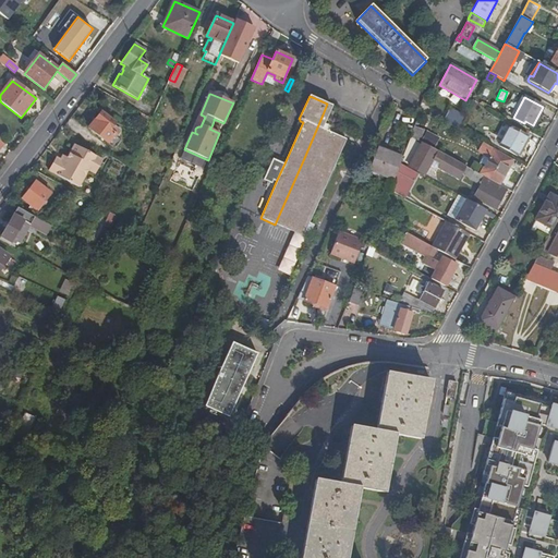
[(304,158),(275,225),(303,237),(346,140),(322,129),(331,106),(327,104),(323,114),(304,158)]
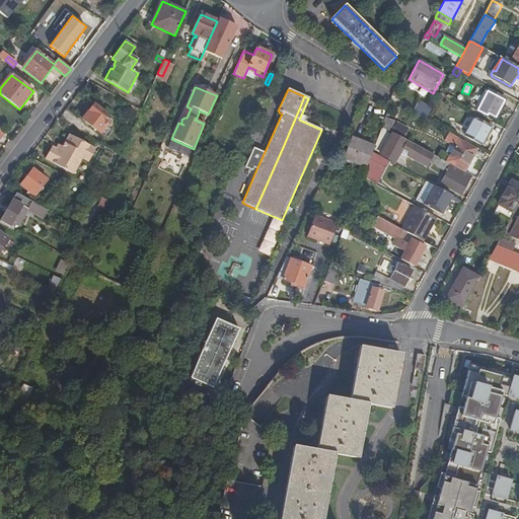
[(447,102),(439,97),(435,103),(443,108),(447,102)]
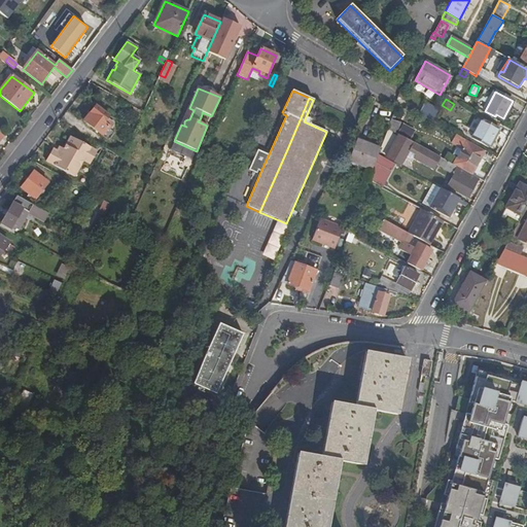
[(440,110),(425,103),(423,108),(436,115),(440,110)]
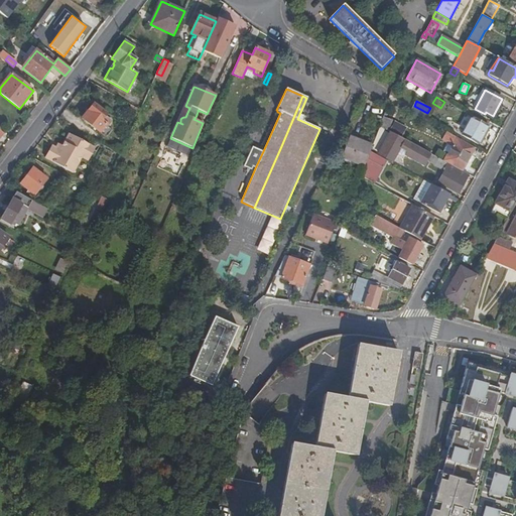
[(105,116),(107,114),(94,104),(82,119),(100,133),(106,125),(108,126),(112,121),(105,116)]
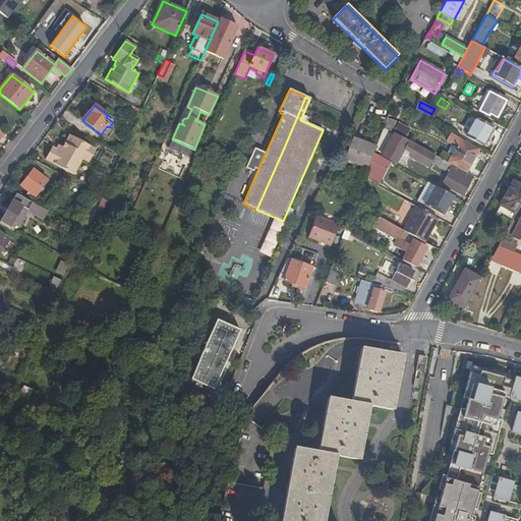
[(187,107),(182,116),(187,118),(191,109),(187,107)]
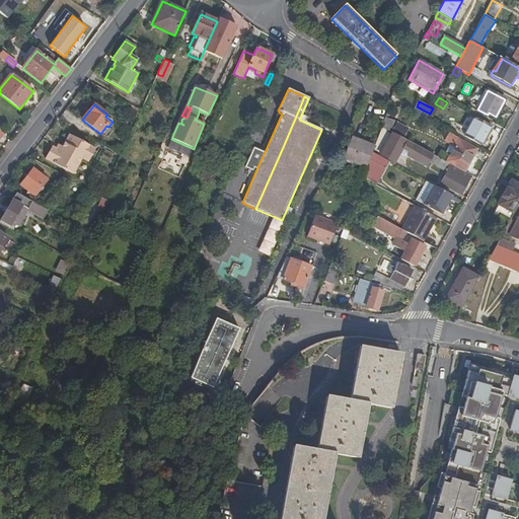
[(417,106),(412,115),(426,121),(430,114),(417,106)]
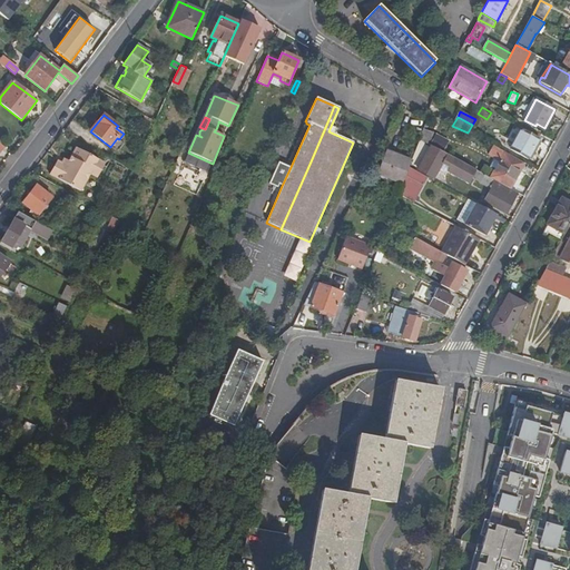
[(528,159),(541,135),(519,123),(516,128),(521,131),(511,150),(528,159)]
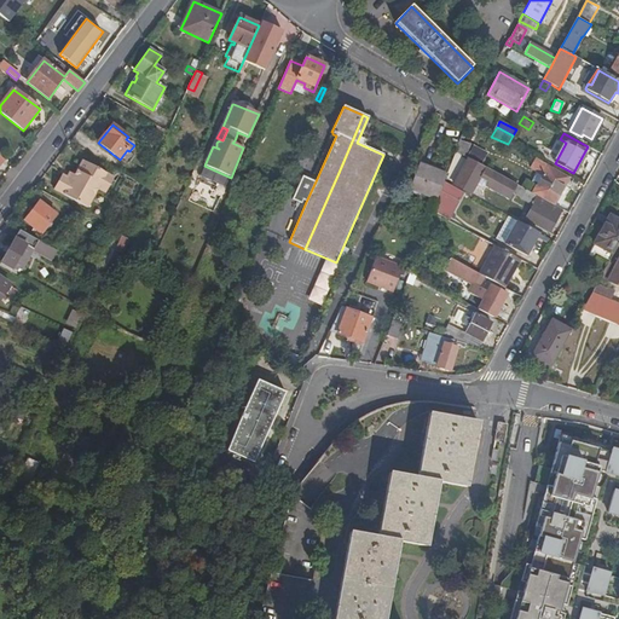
[(474,148),(468,158),(481,166),(487,156),(474,148)]
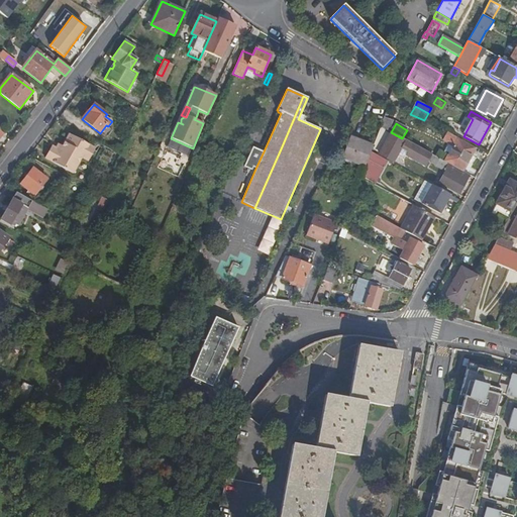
[(447,132),(442,141),(453,147),(457,138),(447,132)]
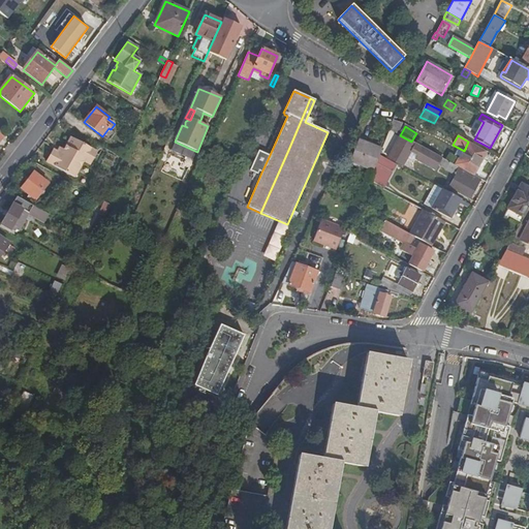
[(89,165),(96,152),(70,137),(63,150),(61,154),(57,152),(53,150),(45,162),(73,178),(83,162),(89,165)]
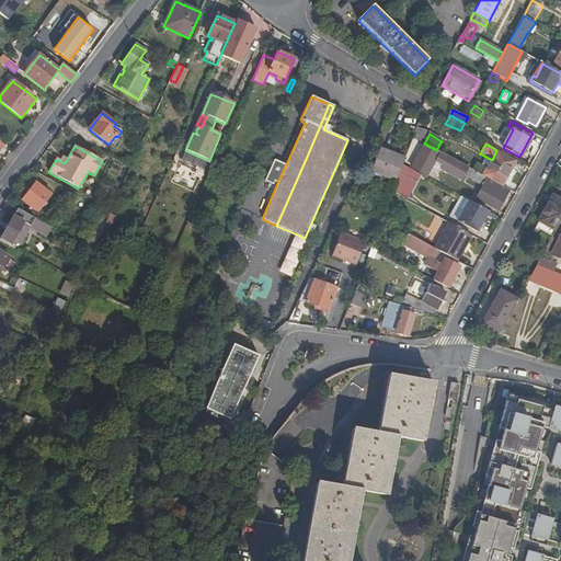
[(485,178),(483,176),(441,152),(439,155),(424,146),(412,168),(427,176),(435,161),(443,165),(441,170),(461,181),(465,175),(471,180),(471,181),(481,186),(485,178)]
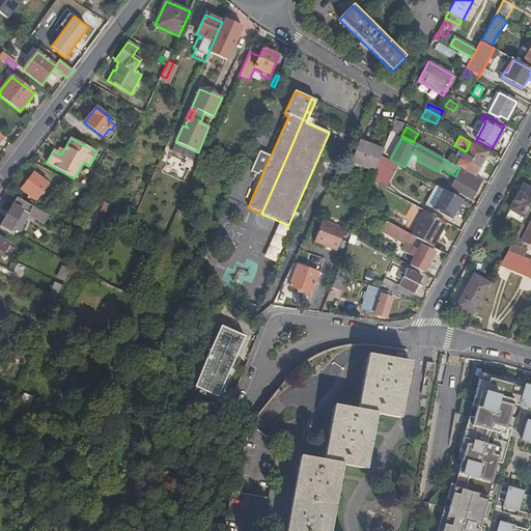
[(475,176),(488,152),(470,142),(466,151),(457,167),(459,168),(462,169),(475,176)]
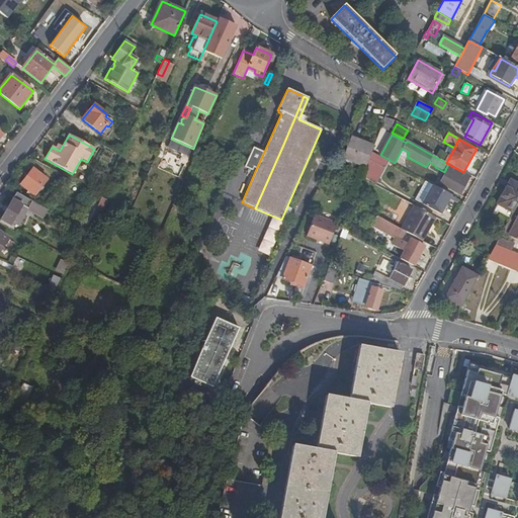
[(368,162),(372,153),(373,148),(362,144),(350,140),(343,158),(366,167),(368,162)]
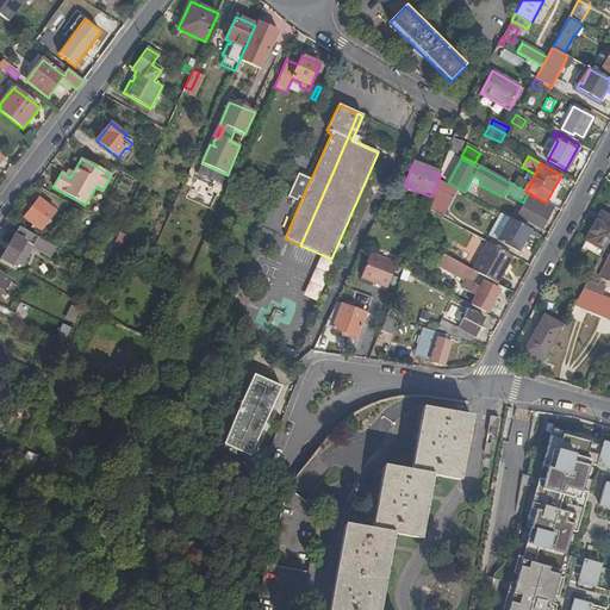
[(287,197),(296,200),(306,178),(298,174),(287,197)]
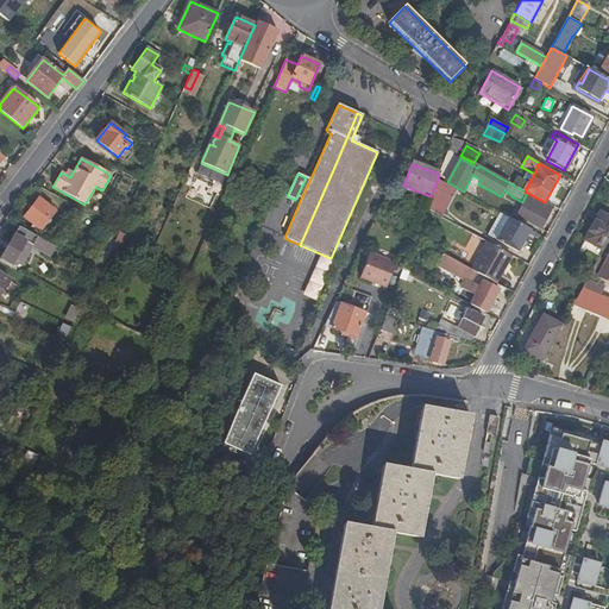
[(306,177),(295,200),(297,201),(299,198),(301,199),(311,179),(306,177)]
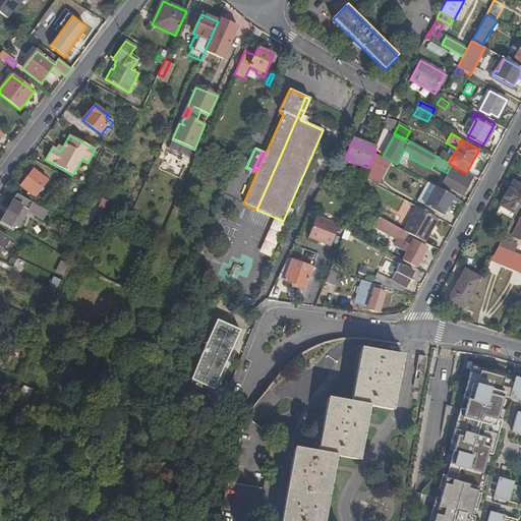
[(388,171),(392,163),(374,154),(370,163),(388,171)]
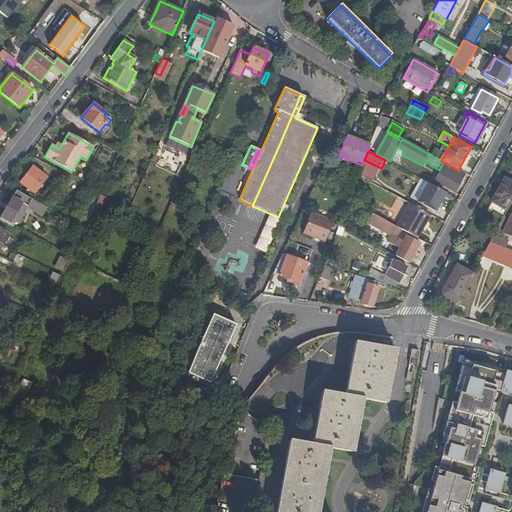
[(358,176),(373,184),(381,168),(364,160),(362,165),(358,176)]
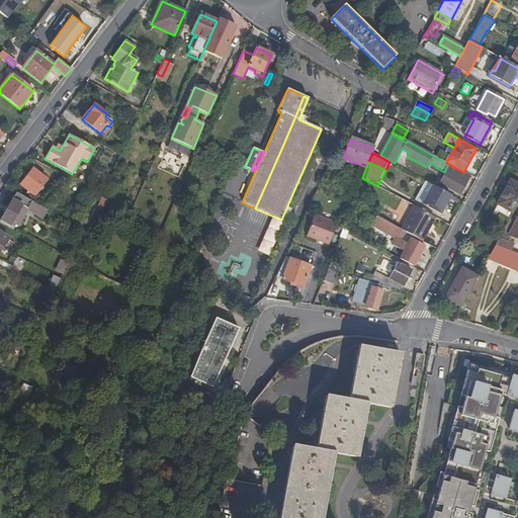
[(464,186),(469,176),(463,172),(450,165),(440,183),(459,194),(462,190),(464,186)]
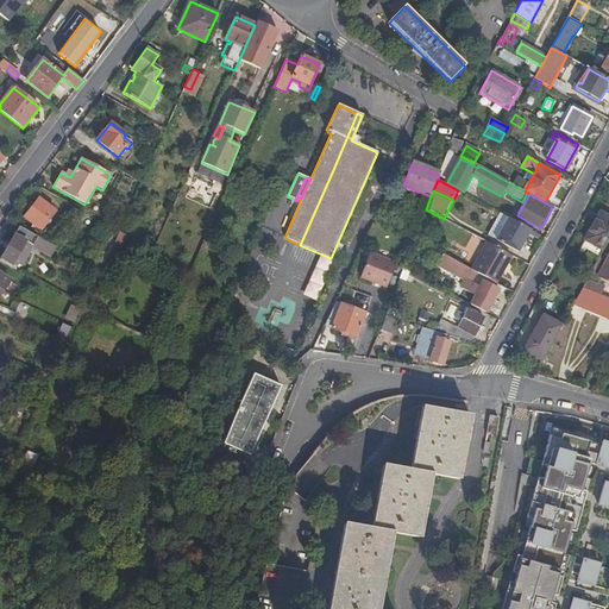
[(55,212),(38,199),(24,218),(38,228),(36,231),(39,233),(55,212)]
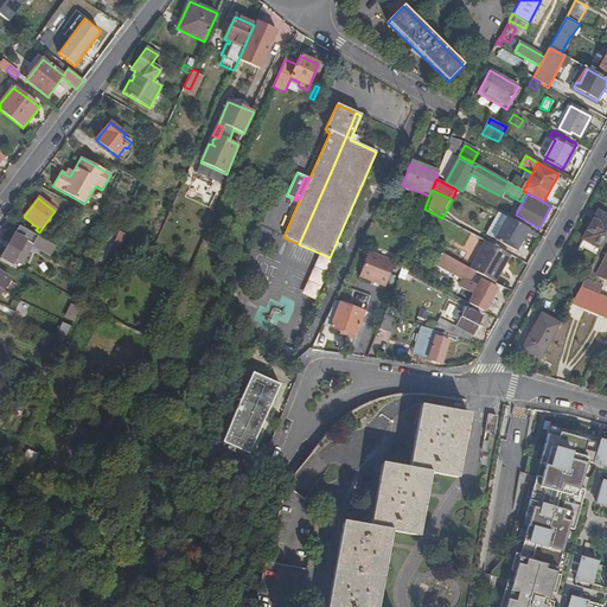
[(601,249),(606,238),(606,217),(598,212),(582,240),(601,249)]
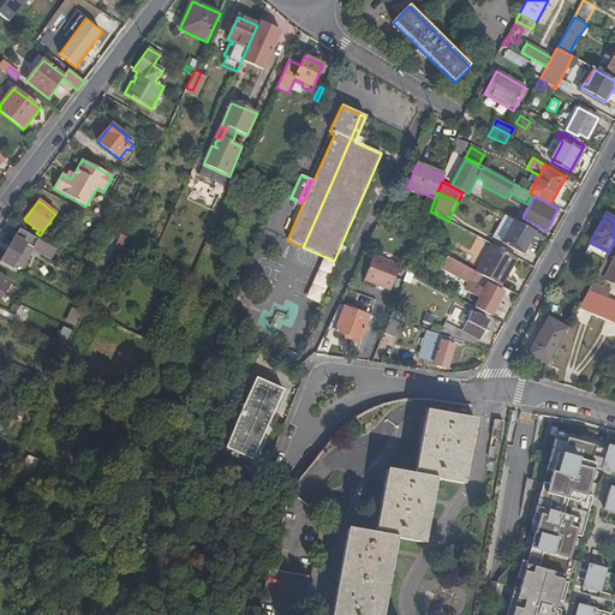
[(506,216),(494,238),(502,243),(514,221),(506,216)]
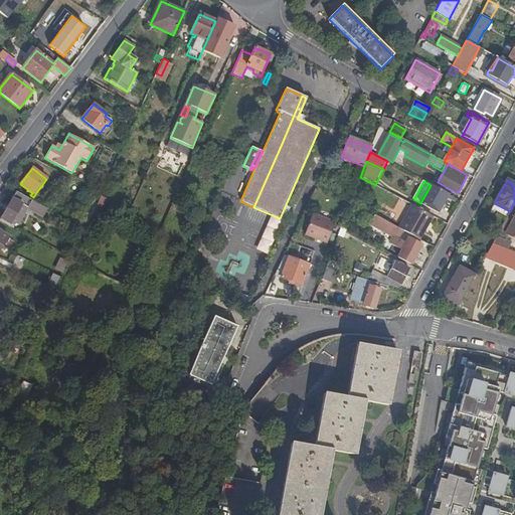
[(438,213),(449,194),(431,185),(420,203),(438,213)]
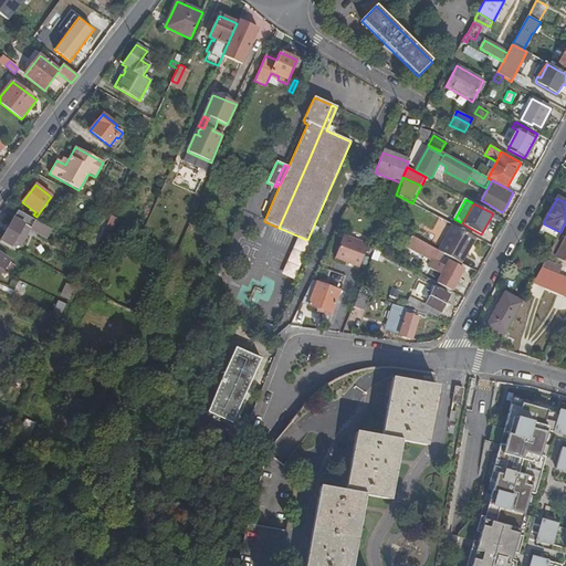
[(23,226),(41,236),(45,227),(35,221),(18,211),(0,240),(11,247),(23,226)]
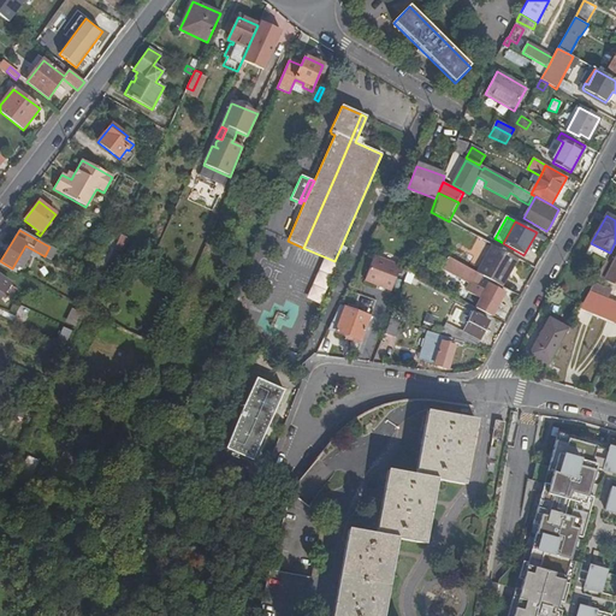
[(125,240),(119,236),(113,250),(119,253),(125,240)]
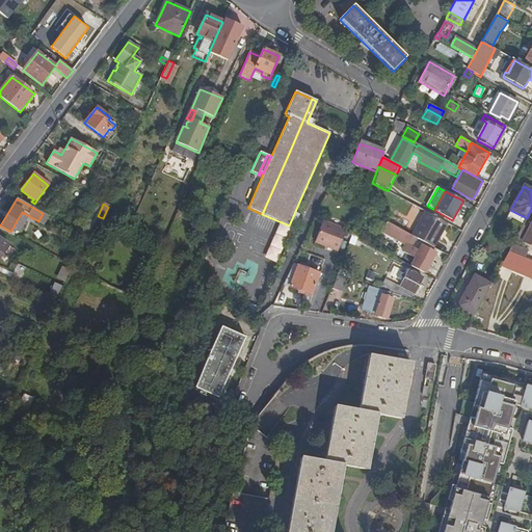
[(55,220),(61,209),(59,207),(53,219),(55,220)]
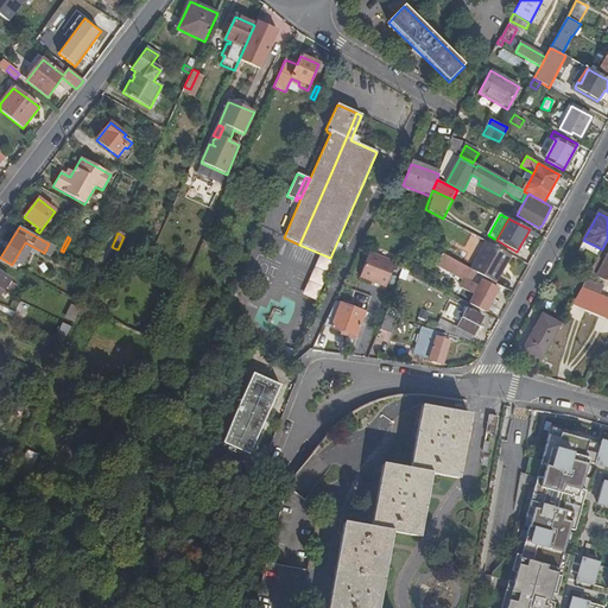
[(495,283),(511,255),(487,242),(473,270),(495,283)]
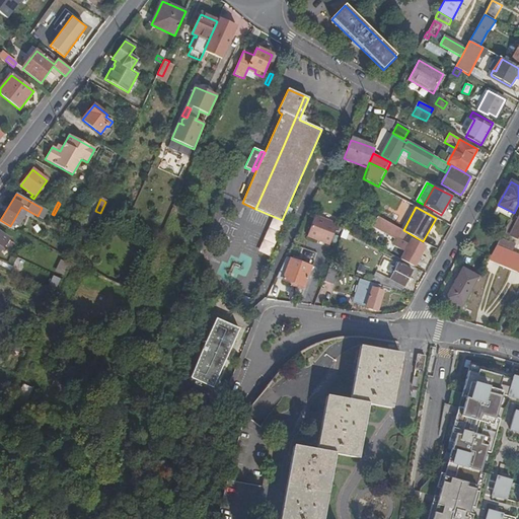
[(95,211),(91,219),(105,225),(109,217),(95,211)]
